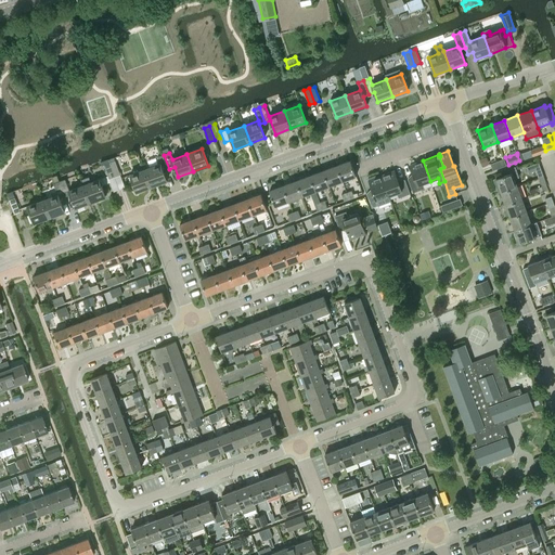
[(164,171),(169,169),(164,155),(158,157),(160,164),(145,169),(152,186),(167,181),(164,171)]
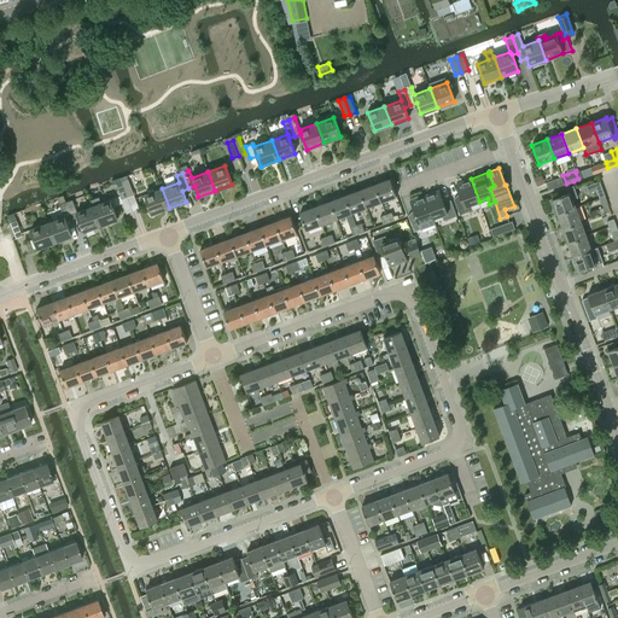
[(542,175),(535,178),(537,185),(544,182),(542,175)]
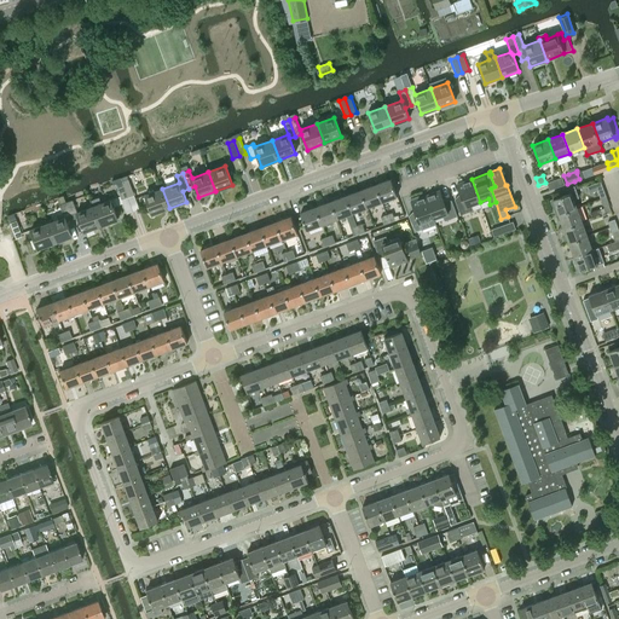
[(549,190),(565,185),(561,177),(547,183),(549,190)]
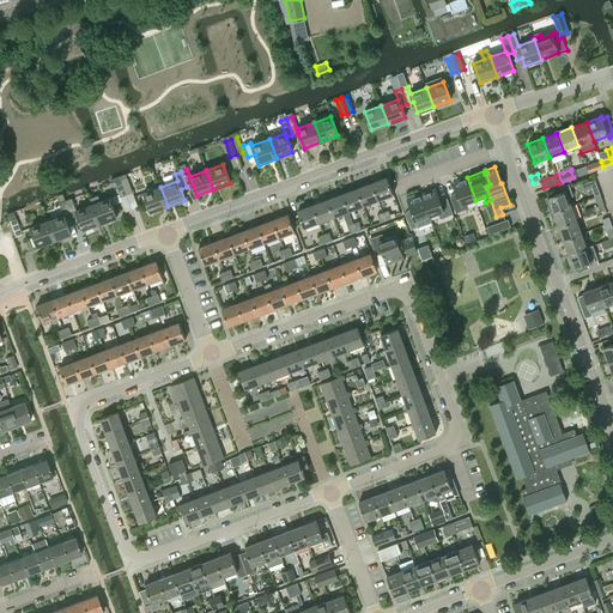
[(121,180),(127,195),(133,193),(127,177),(121,180)]
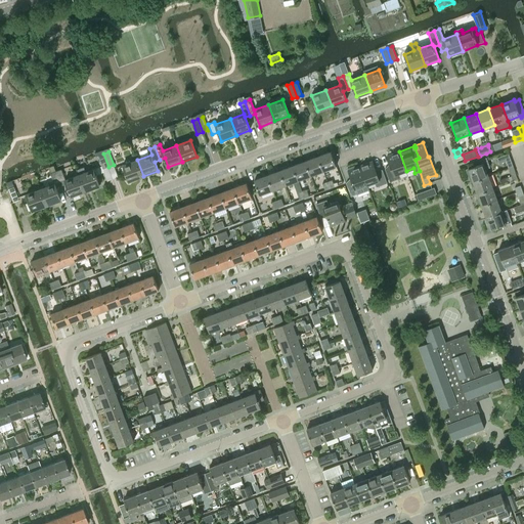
[(331,151),(317,157),(323,171),(336,166),(331,151)]
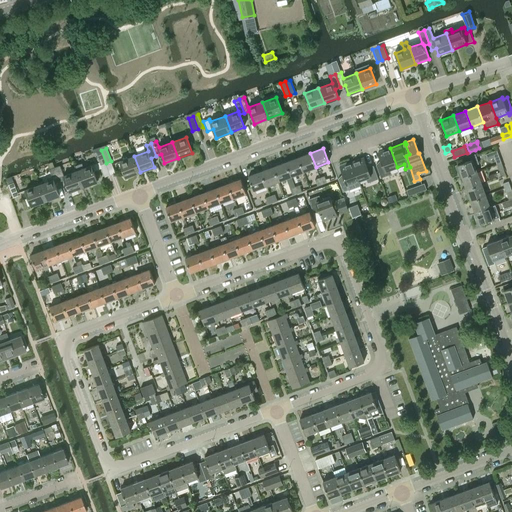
[(390,170),(397,167),(390,148),(378,152),(382,163),(376,165),(381,178),(391,174),(390,170)]
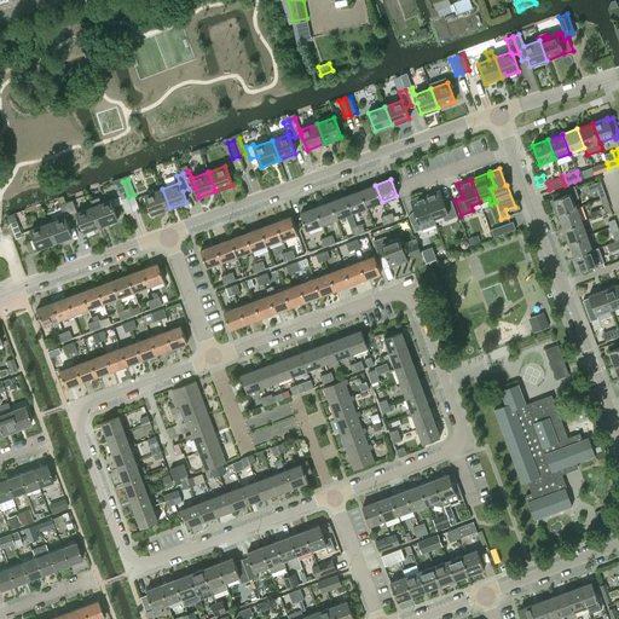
[(121,200),(128,197),(122,181),(116,184),(121,200)]
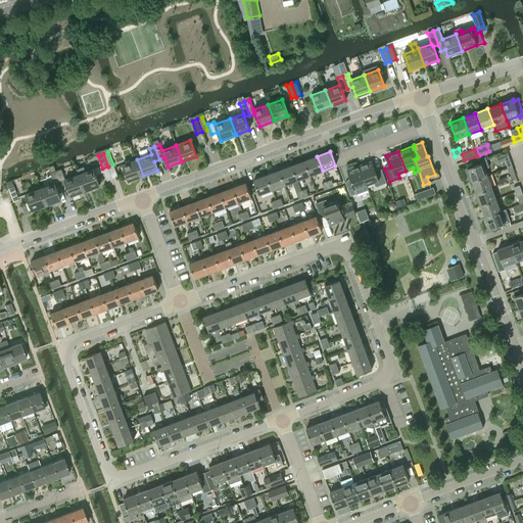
[(508,168),(512,167),(512,165),(508,153),(495,158),(497,163),(505,160),(508,168)]
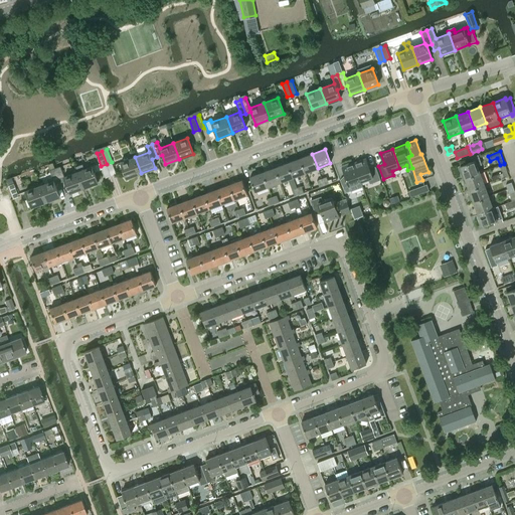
[(318,168),(312,154),(300,159),(305,173),(318,168)]
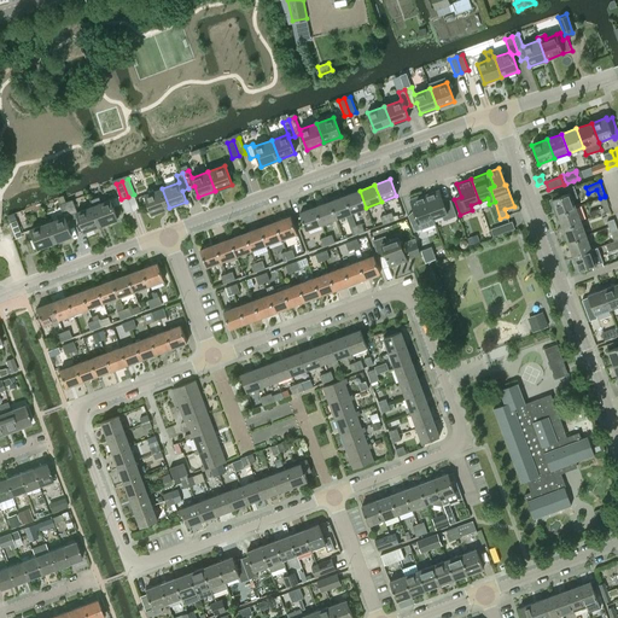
[(558,214),(576,207),(572,199),(578,197),(573,186),(564,190),(565,194),(552,199),(558,214)]
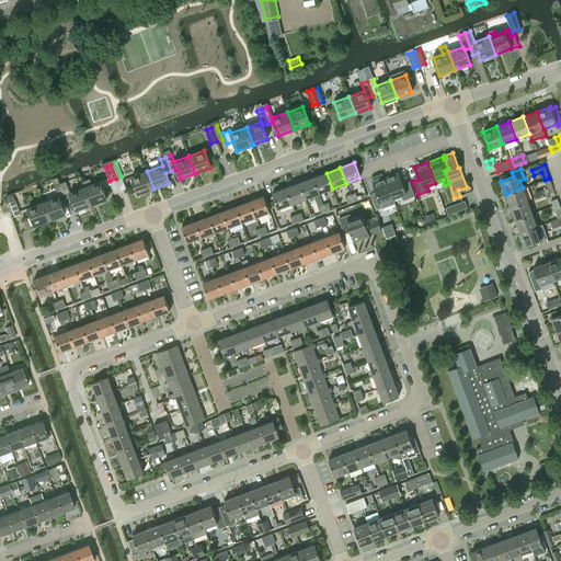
[(138,194),(153,189),(147,171),(132,176),(138,194)]
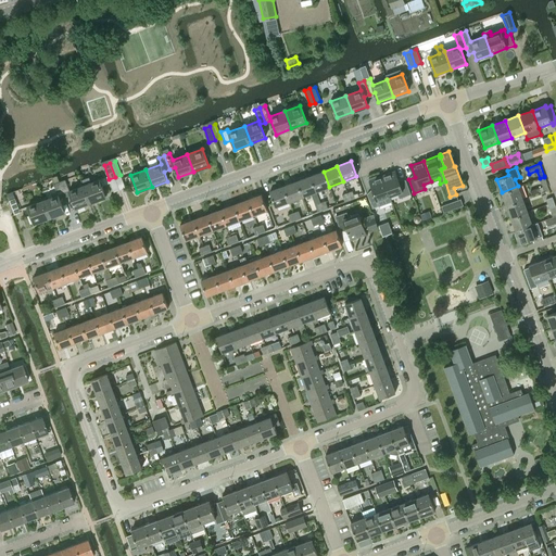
[(395,171),(382,176),(390,197),(397,193),(400,199),(411,194),(405,180),(399,182),(395,171)]
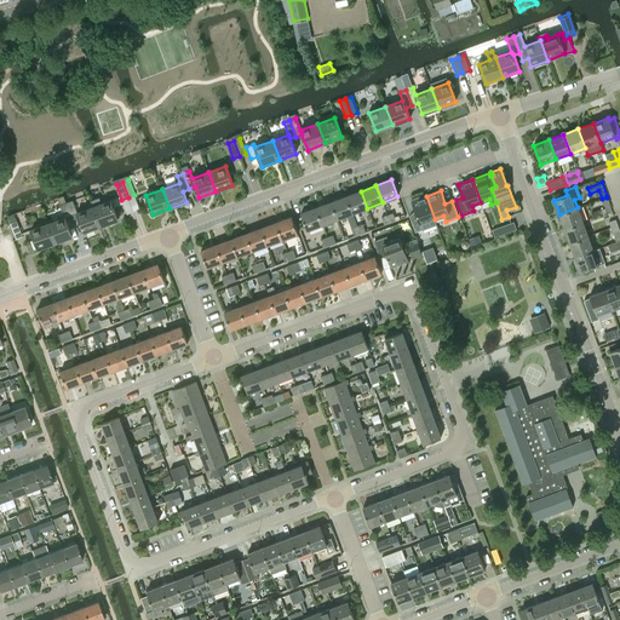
[(361,191),(346,196),(352,213),(367,208),(361,191)]
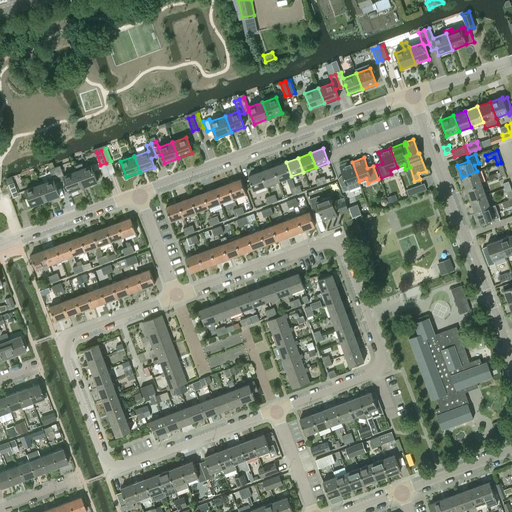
[(297,193),(293,181),(291,176),(286,162),(273,167),(279,181),(287,178),(293,195),(297,193)]
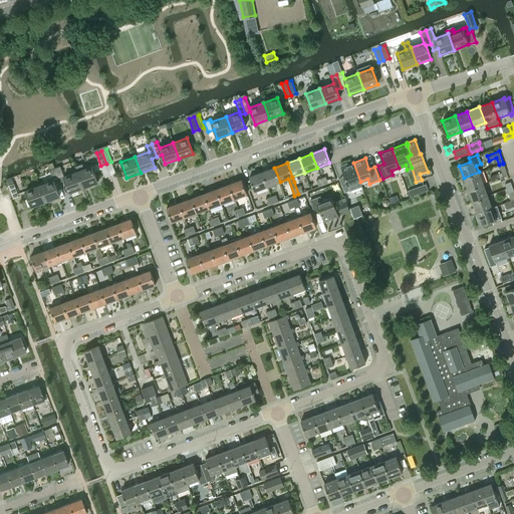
[(345,178),(339,180),(344,193),(354,189),(361,186),(360,182),(353,163),(348,164),(347,163),(340,165),(341,167),(345,178)]
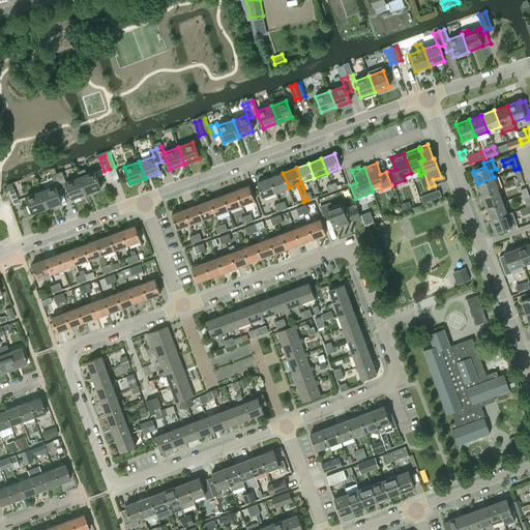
[(71,199),(86,193),(80,176),(66,181),(62,171),(57,173),(62,187),(66,185),(71,199)]
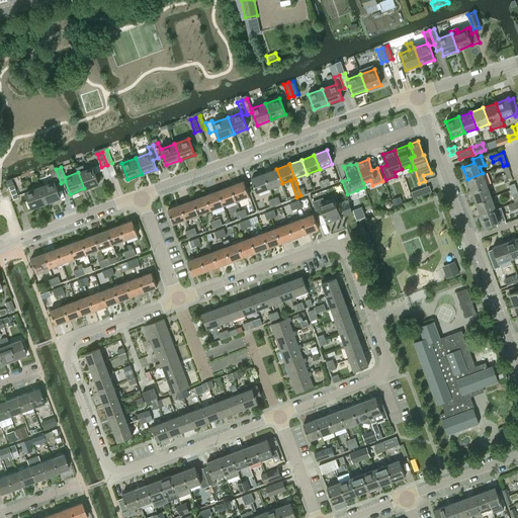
[(78,172),(84,188),(98,183),(92,167),(78,172)]
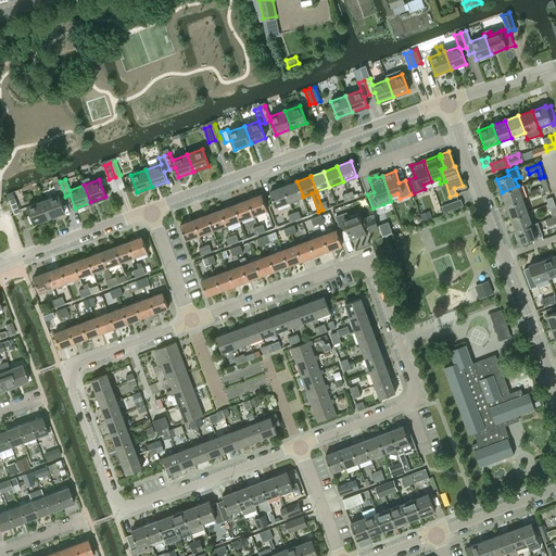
[(65,197),(60,181),(53,184),(58,194),(43,200),(50,218),(64,212),(60,198),(65,197)]
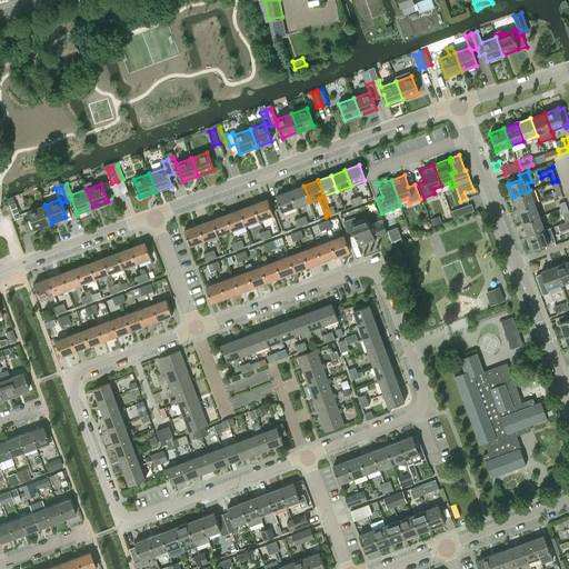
[(296,207),(310,201),(303,186),(290,190),(296,207)]
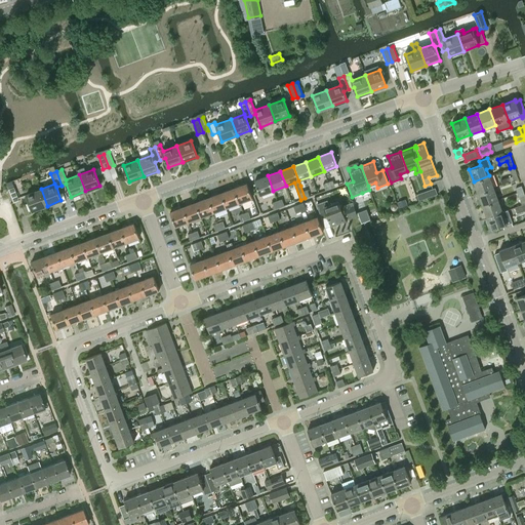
[(260,195),(273,191),(268,175),(254,180),(260,195)]
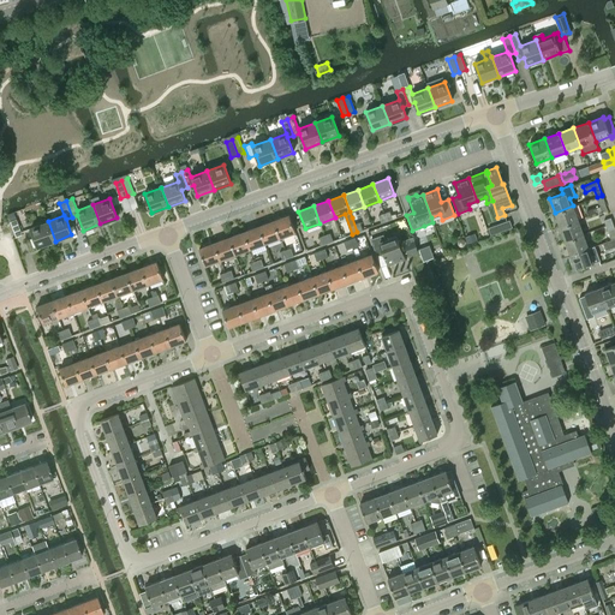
[(560,227),(578,220),(573,206),(555,213),(560,227)]
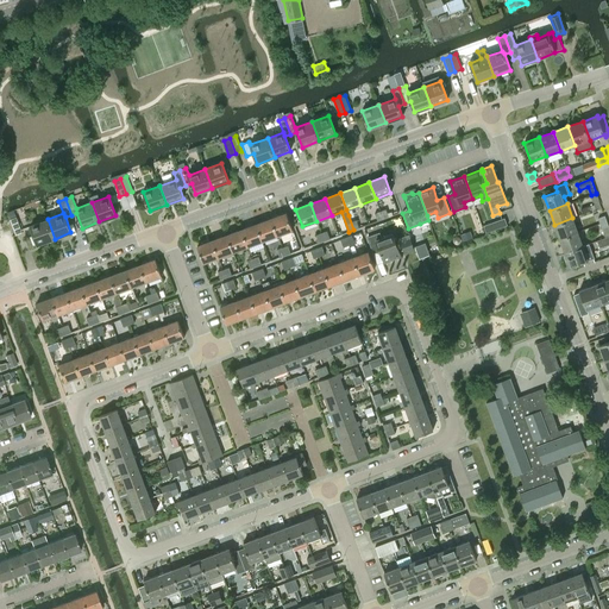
[(287,213),(271,219),(277,236),(293,230),(287,213)]
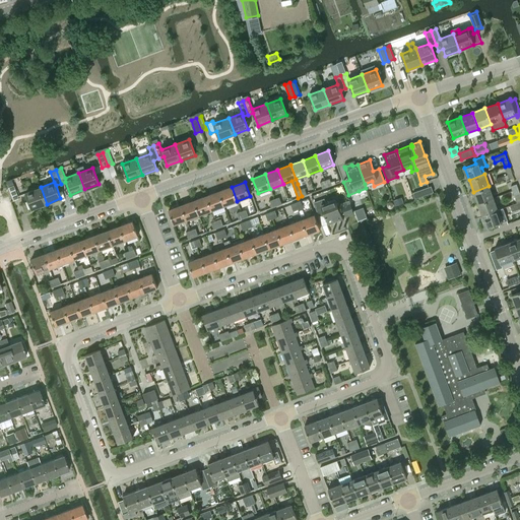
[(298,184),(302,196),(307,194),(303,182),(298,184)]
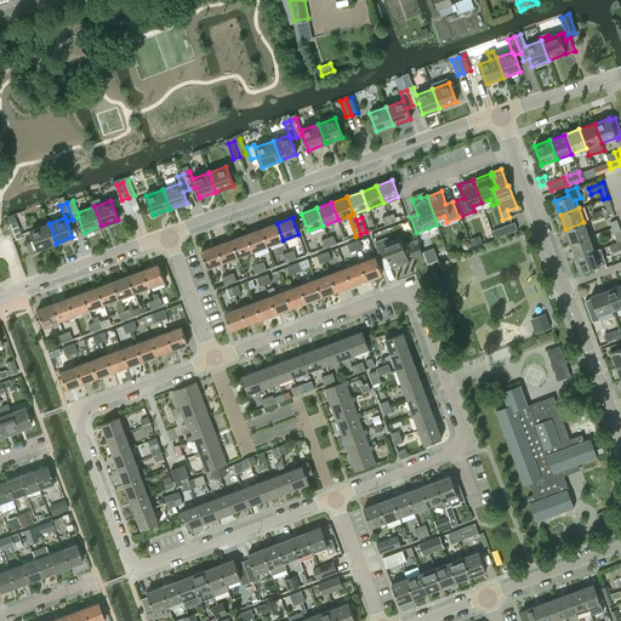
[(16,240),(23,238),(17,221),(10,223),(16,240)]
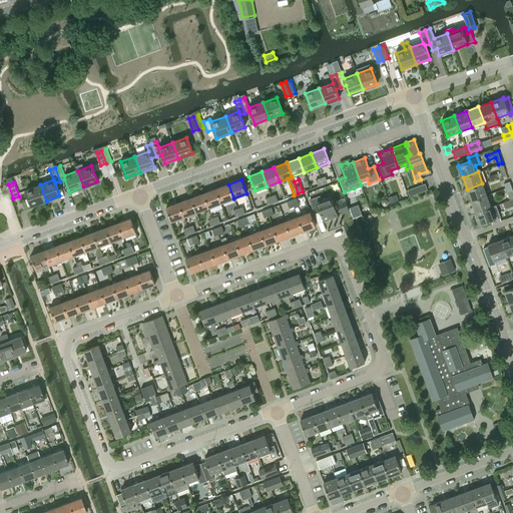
[(409,196),(427,189),(425,183),(407,190),(409,196)]
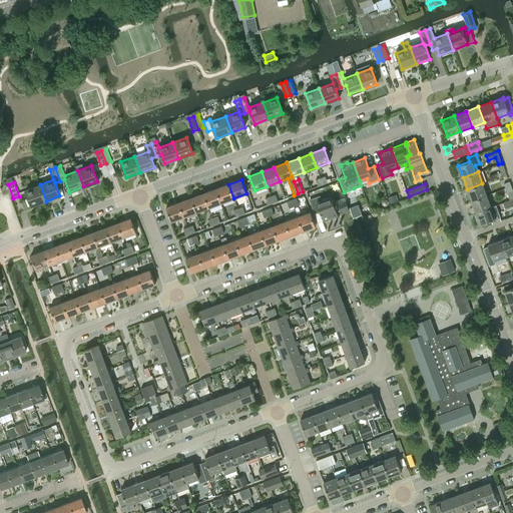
[(471,201),(487,195),(482,183),(467,189),(471,201)]
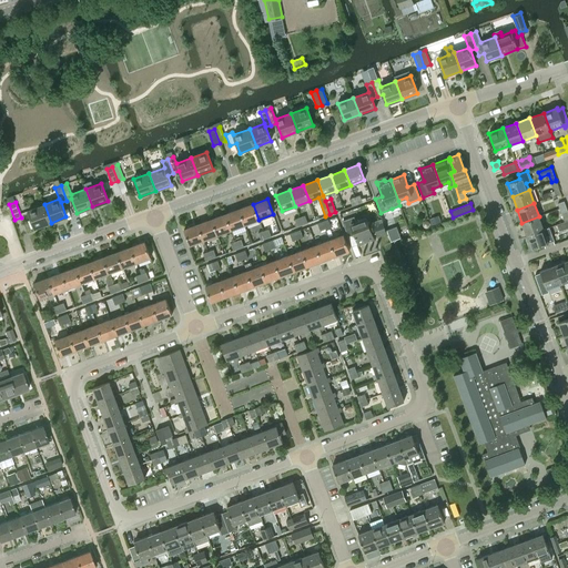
[(34,229),(51,223),(44,204),(28,210),(34,229)]
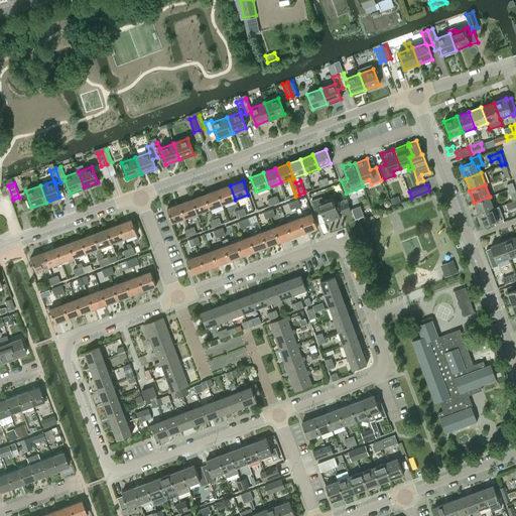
[(223,204),(235,200),(230,185),(218,189),(223,204)]
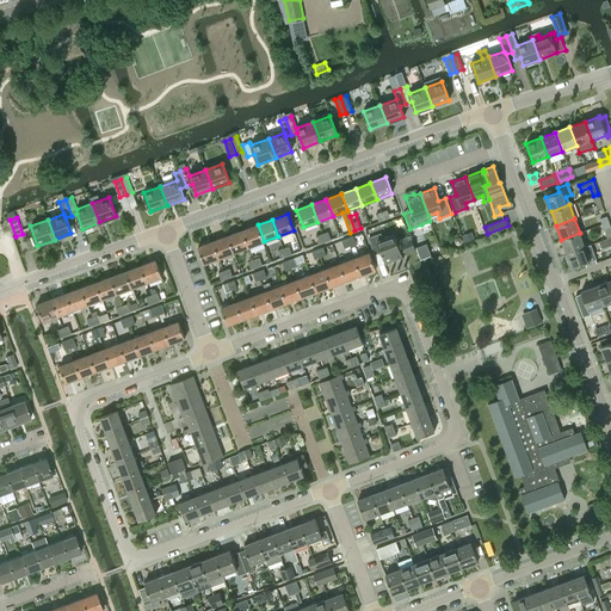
[(248,247),(264,241),(258,224),(242,230),(248,247)]
